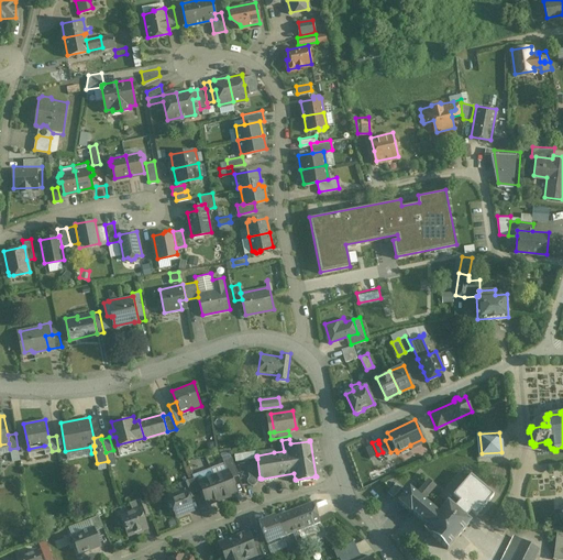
[(379,443),(378,443),(383,452),(384,456),(390,452),(385,440),(379,443)]
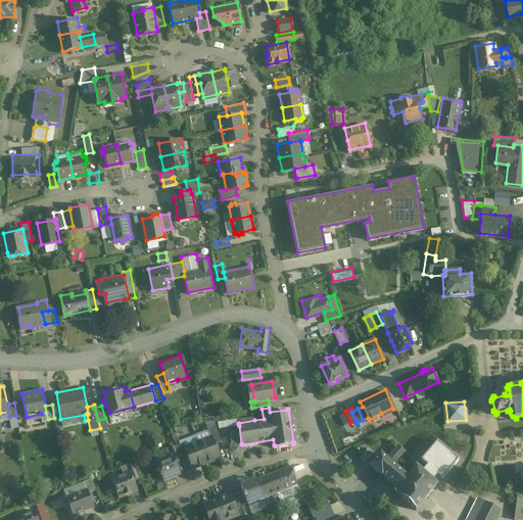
[(253,415),(238,417),(238,423),(239,423),(254,420),(253,415)]
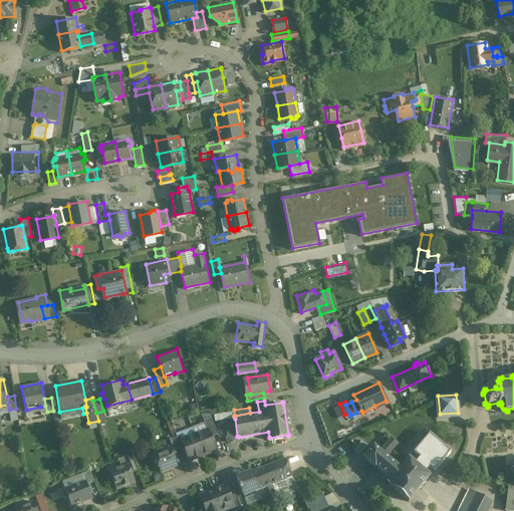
[(234,410),(215,413),(216,419),(234,416),(234,410)]
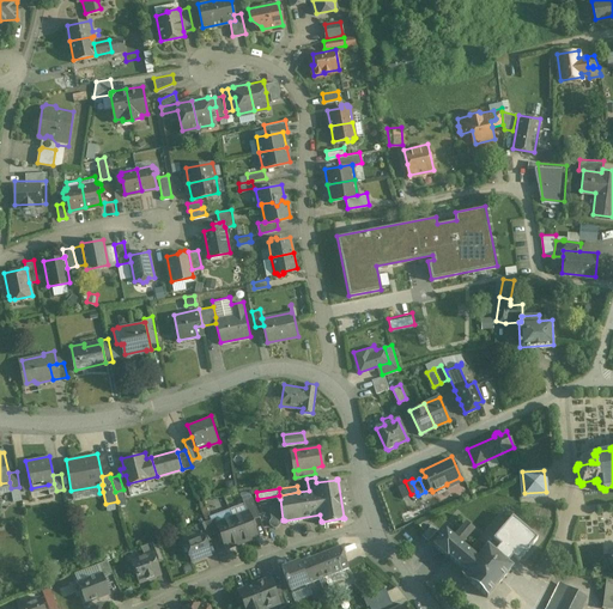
[(260,515),(252,495),(242,498),(247,510),(248,510),(250,518),(260,515)]
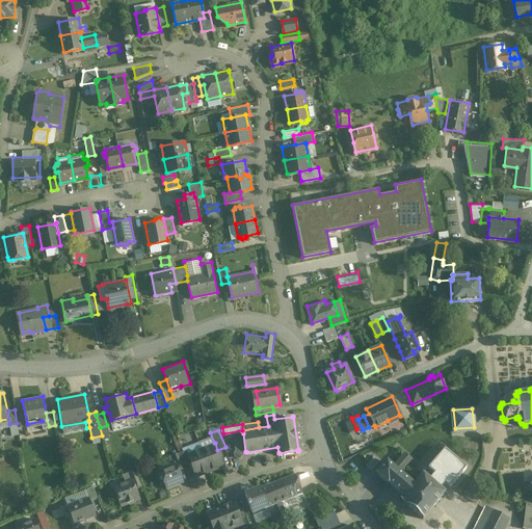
[(243,433),(238,435),(235,440),(236,448),(234,451),(235,454),(237,456),(240,455),(242,453),(245,452),(245,451),(243,433)]
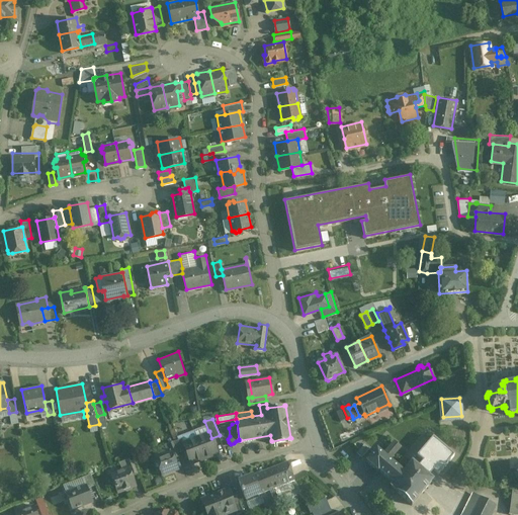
[(208,431),(196,436),(204,457),(218,452),(211,438),(209,431),(208,431)]
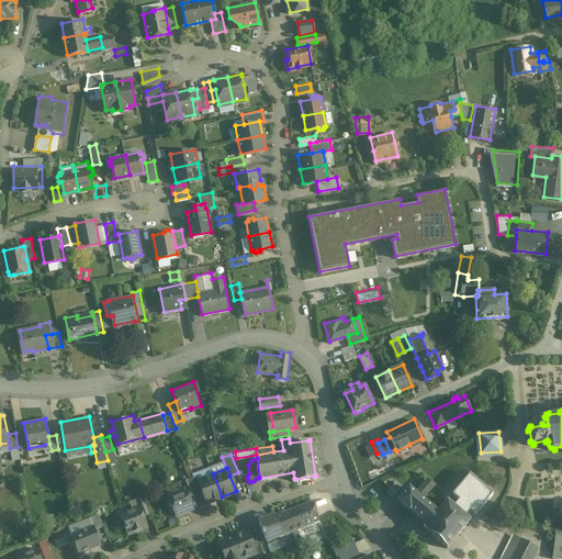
[(453,504),(447,499),(437,511),(422,498),(426,493),(427,493),(427,492),(434,483),(428,479),(416,492),(408,487),(397,499),(409,510),(411,510),(426,523),(424,526),(447,546),(470,518),(465,514),(470,509),(475,513),(493,493),(470,472),(452,493),(459,499),(453,504)]
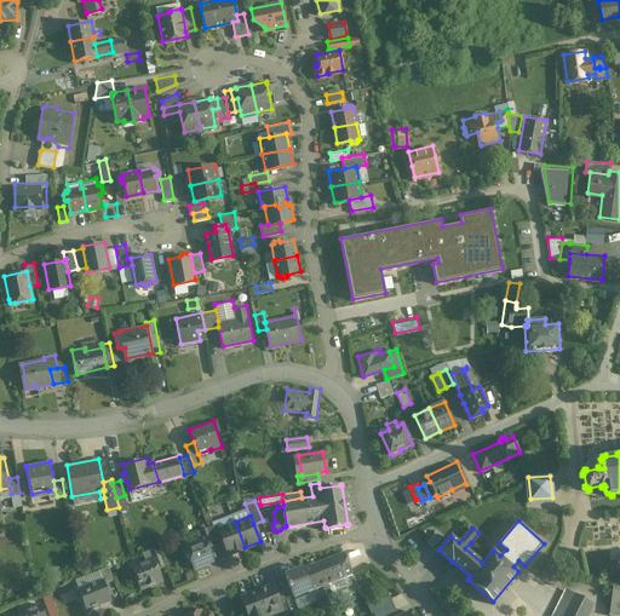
[(217,522),(207,525),(212,540),(222,536),(218,528),(219,528),(217,522)]
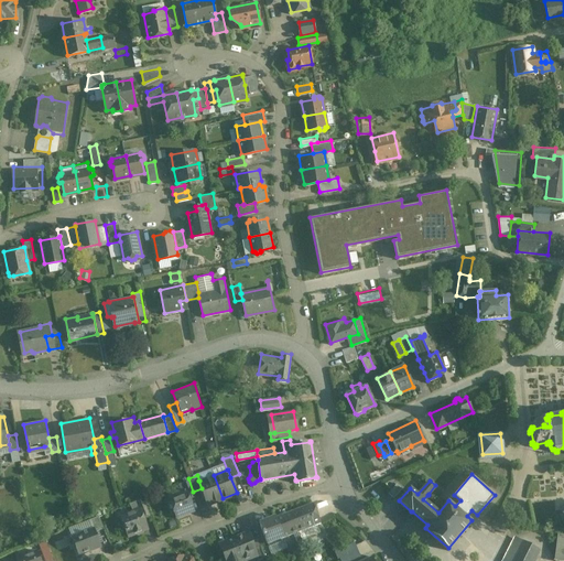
[(199,481),(198,481),(202,488),(208,504),(223,498),(214,475),(199,481)]
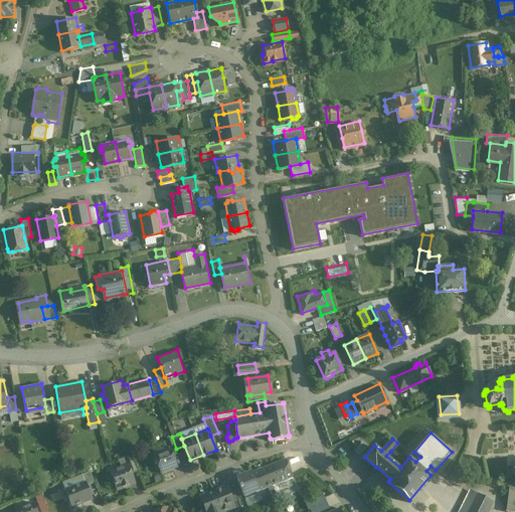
[(176,449),(172,437),(163,441),(166,448),(169,447),(172,455),(178,452),(176,449)]
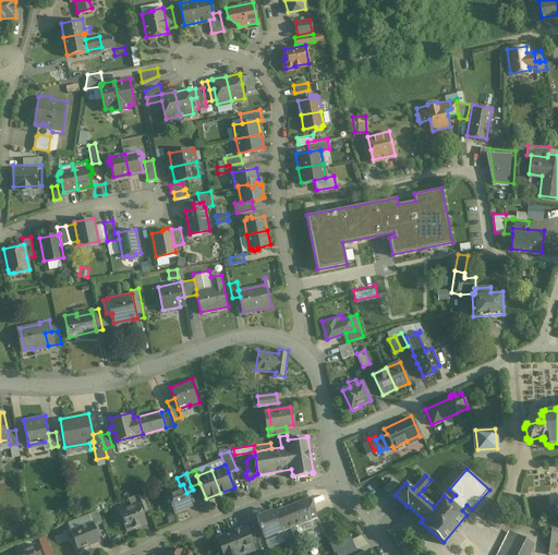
[(392,477),(384,486),(389,492),(398,482),(392,477)]
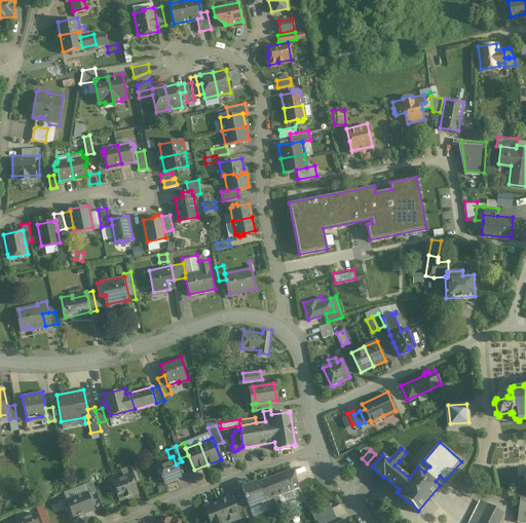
[(170,457),(157,462),(159,467),(158,470),(159,473),(162,474),(164,481),(180,475),(176,464),(173,456),(170,457)]
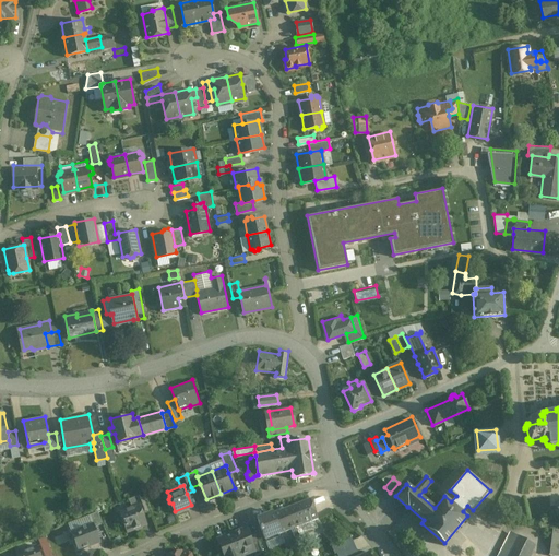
[(142,493),(129,497),(131,506),(138,503),(142,512),(149,509),(142,493)]
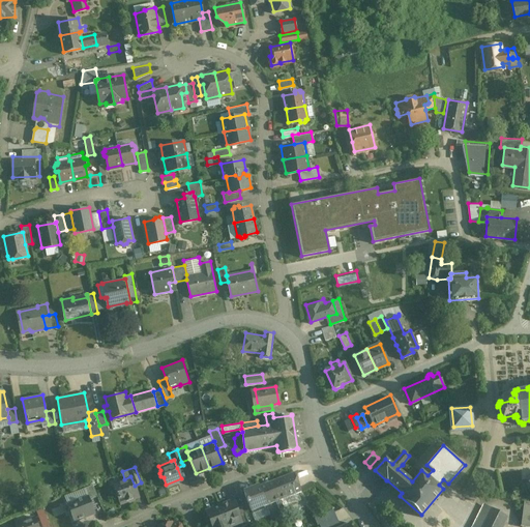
[(294,472),(275,479),(283,497),(301,490),(294,472)]
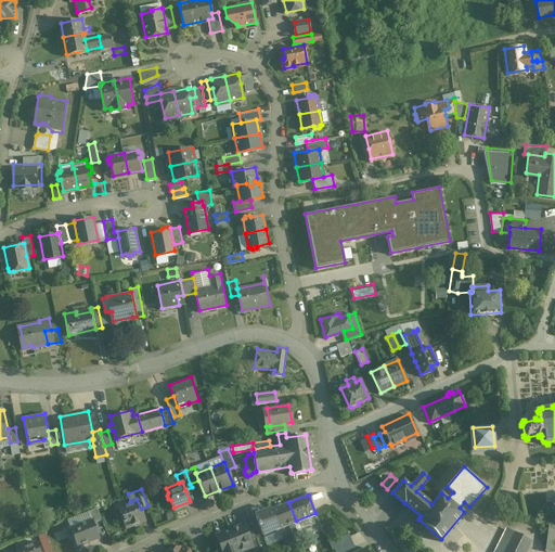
[(130,502),(119,506),(121,513),(120,515),(121,518),(124,520),(127,526),(144,518),(141,509),(137,499),(130,502)]
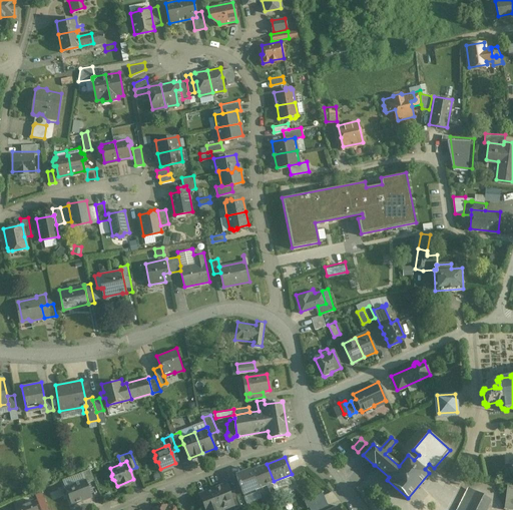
[(258,487),(274,481),(267,464),(251,470),(258,487)]
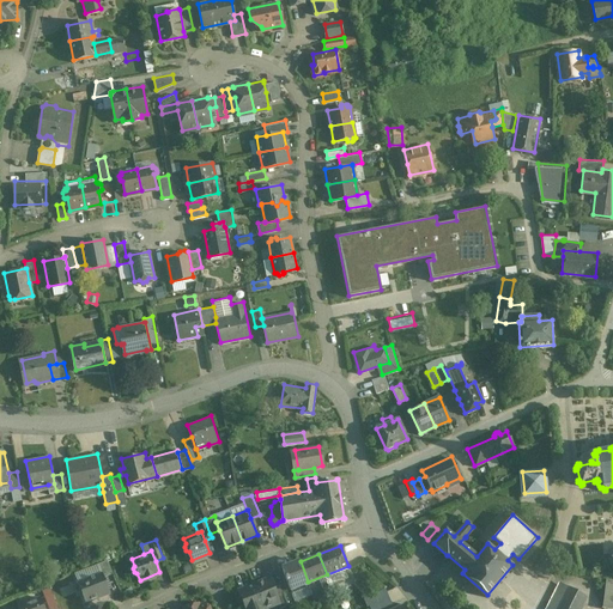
[(107,559),(97,562),(102,572),(103,576),(111,572),(107,559)]
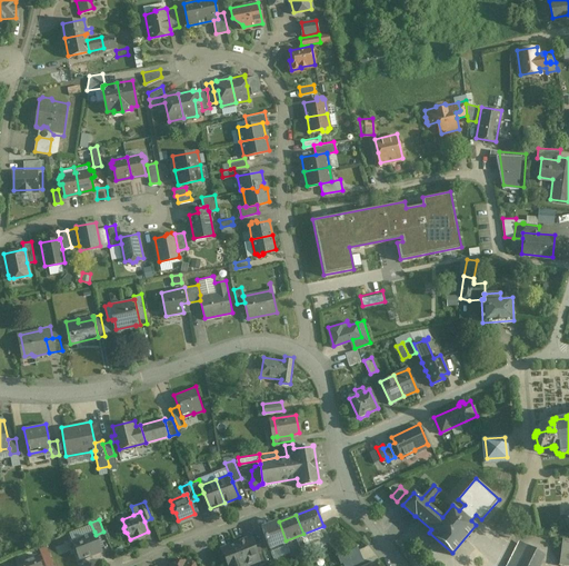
[(278,519),(261,526),(270,548),(287,542),(278,519)]
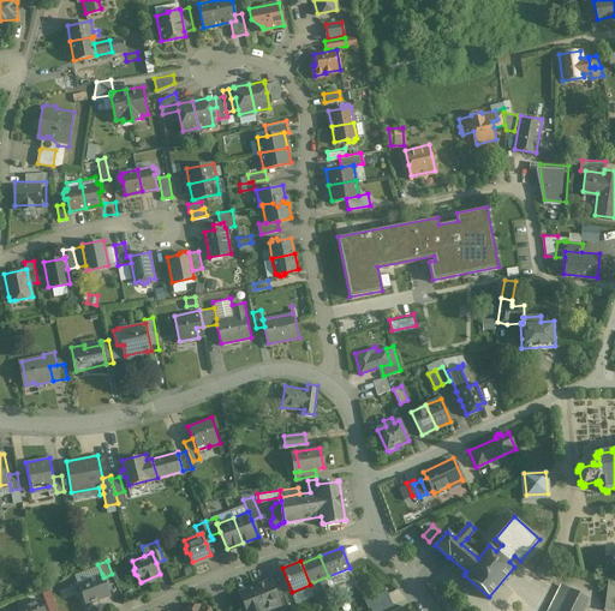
[(102,574),(78,583),(85,603),(109,593),(103,577),(102,574)]
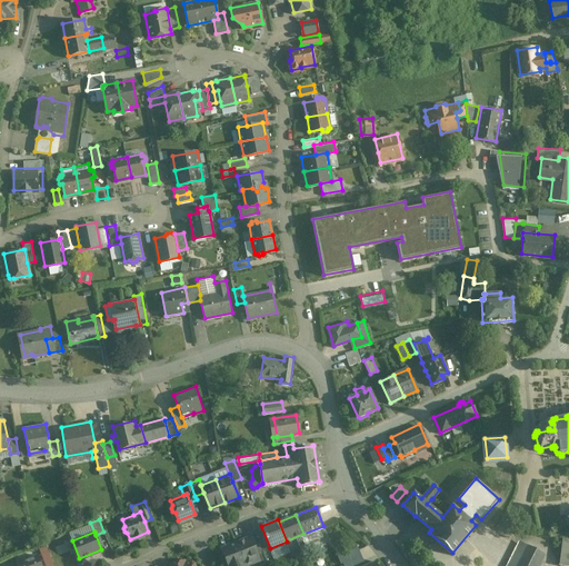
[(250,536),(236,542),(245,565),(259,559),(253,545),(250,536)]
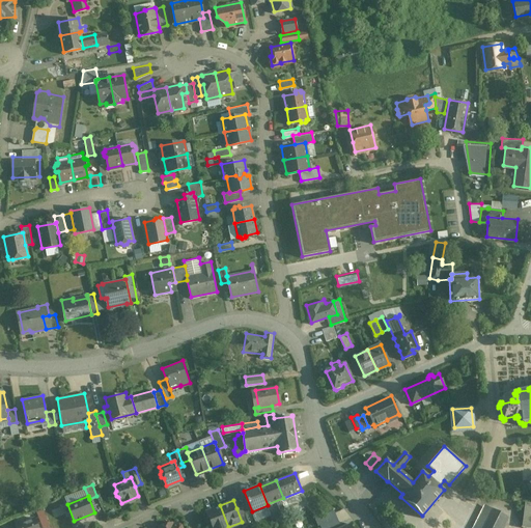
[(530,501),(525,501),(522,526),(530,526),(530,501)]
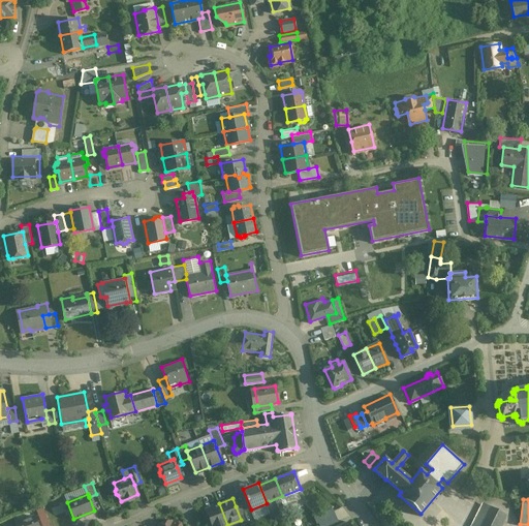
[(218,502),(212,505),(213,506),(206,508),(212,525),(227,525),(219,503),(218,502)]
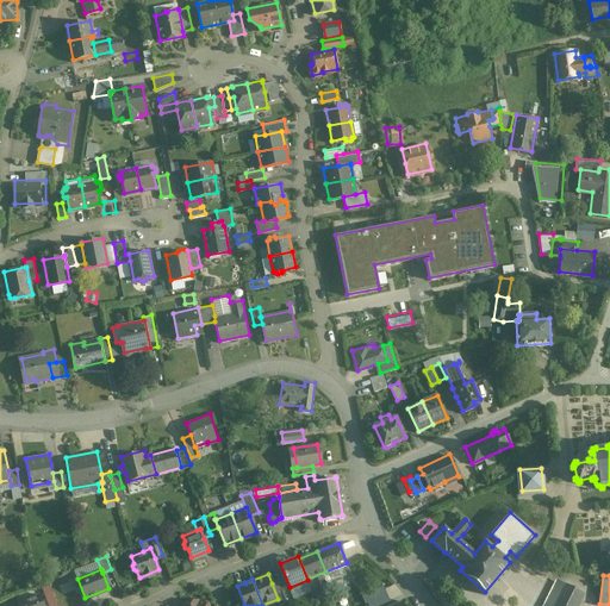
[(286,600),(279,581),(272,583),(278,599),(279,604),(286,600)]
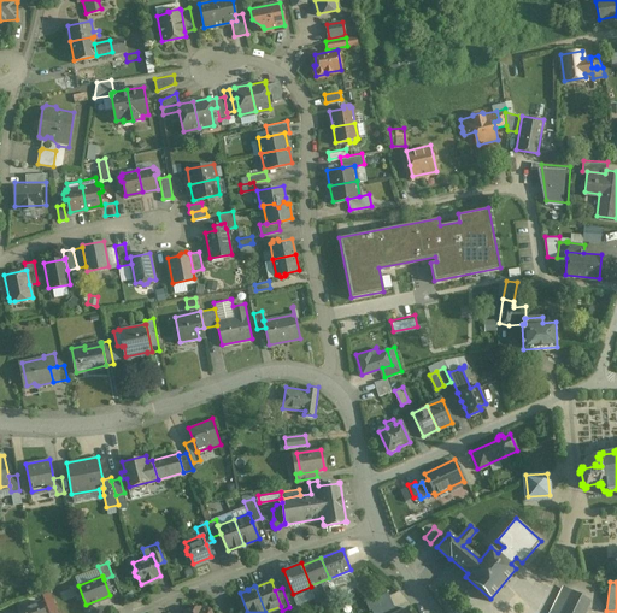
[(583,612),(592,599),(570,588),(569,588),(571,589),(558,612),(583,612)]
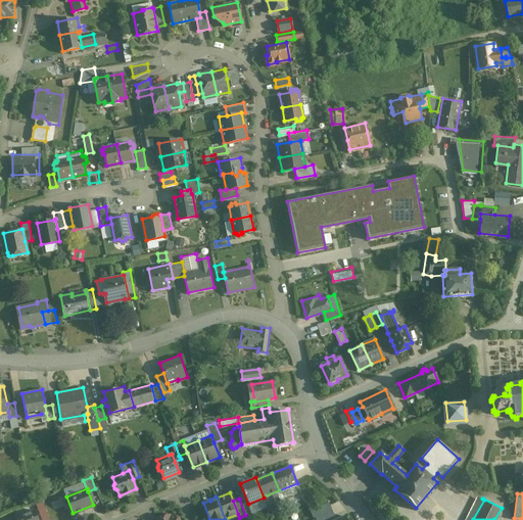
[(311,507),(316,519),(319,519),(334,514),(329,500),(311,507)]
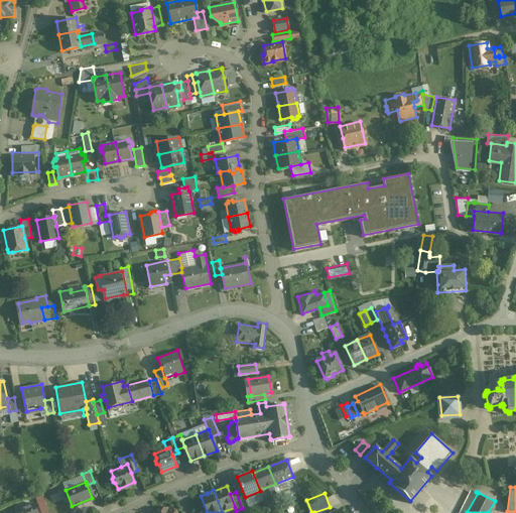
[(46,512),(48,512),(41,495),(35,497),(41,512),(46,512)]
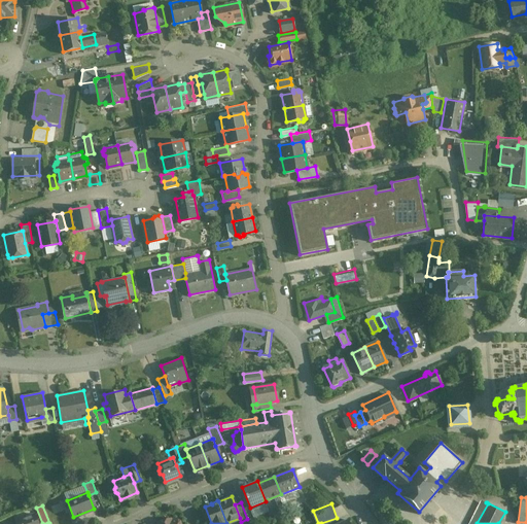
[(38,523),(34,513),(15,520),(16,523),(38,523)]
